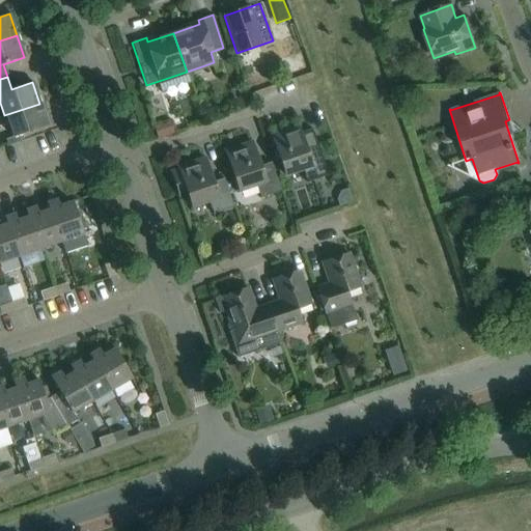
[(39,104),(4,115),(12,138),(5,140),(7,146),(23,141),(21,135),(48,126),(39,104)]
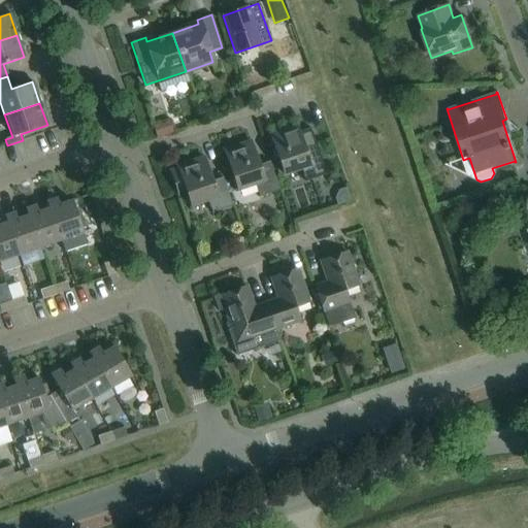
[(296,126),(270,134),(284,174),(300,169),(305,182),(326,174),(316,145),(303,150),(296,126)]
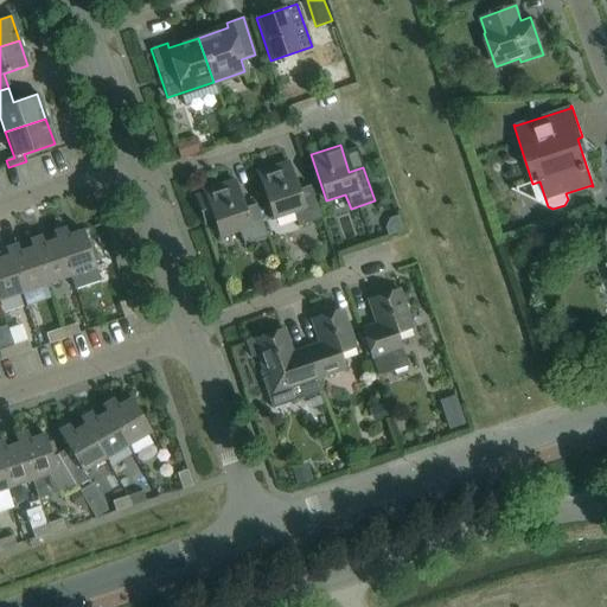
[(310,186),(296,190),(287,163),(257,173),(273,219),(293,212),(298,227),(320,219),(310,186)]
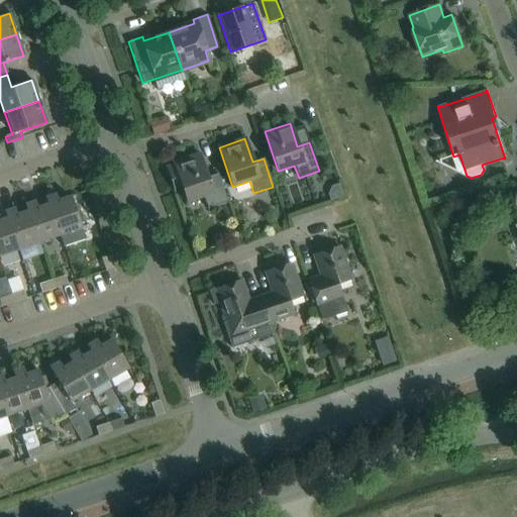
[(207,177),(199,153),(174,163),(174,166),(167,168),(174,190),(182,187),(187,202),(203,196),(207,209),(227,202),(217,174),(207,177)]
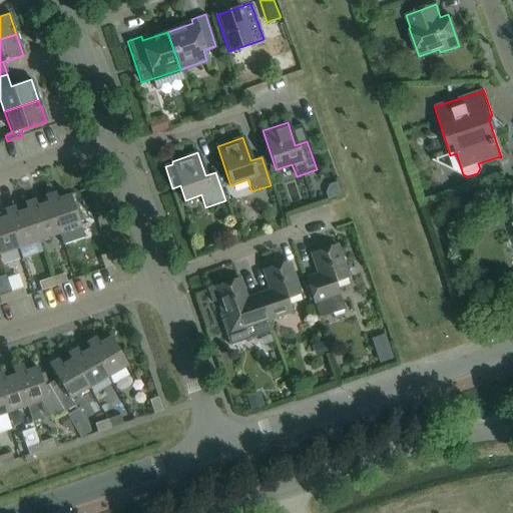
[(45,195),(59,233),(80,226),(69,194),(57,199),(55,192),(45,195)]
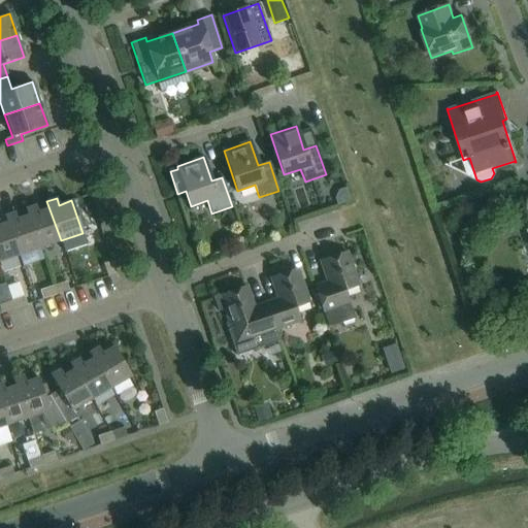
[(39,248),(61,240),(46,201),(45,202),(48,208),(37,212),(35,205),(26,208),(39,248)]
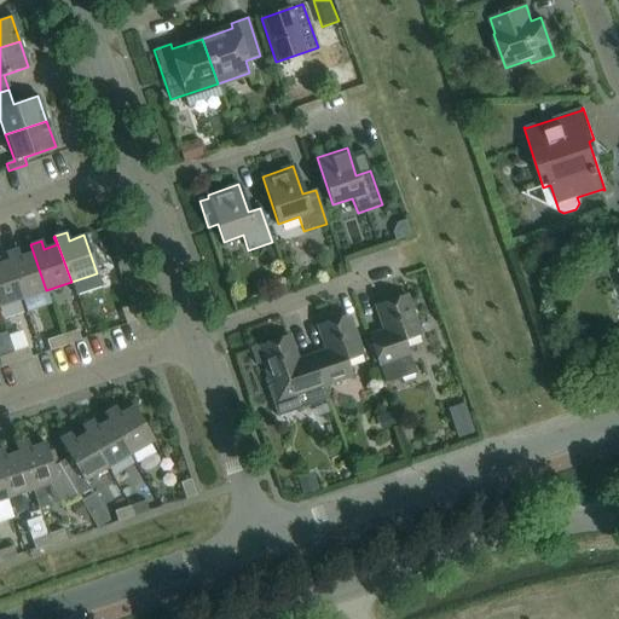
[(22,299),(46,290),(30,244),(29,246),(32,253),(19,258),(17,249),(6,254),(22,299)]
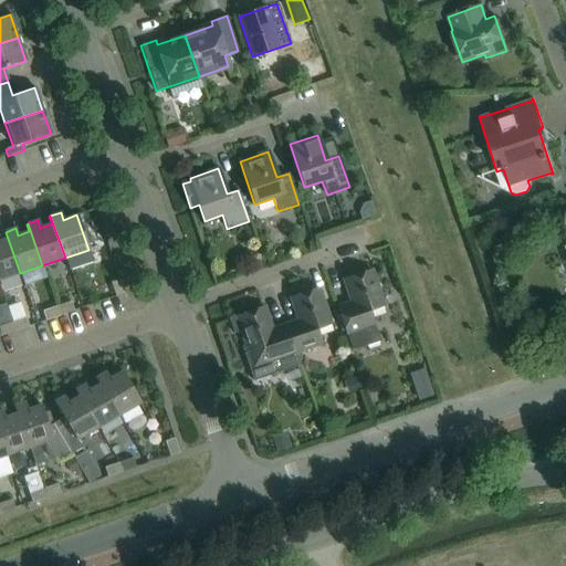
[(0,280),(20,273),(6,232),(3,232),(7,239),(0,241),(0,280)]
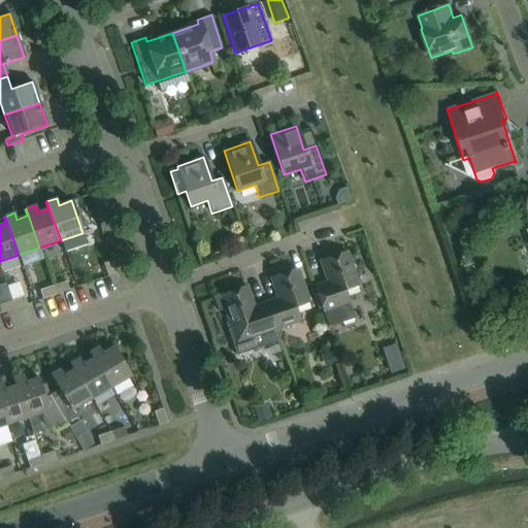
[(354,318),(350,304),(344,291),(358,287),(347,252),(320,261),(327,283),(315,287),(323,312),(328,327),(354,318)]
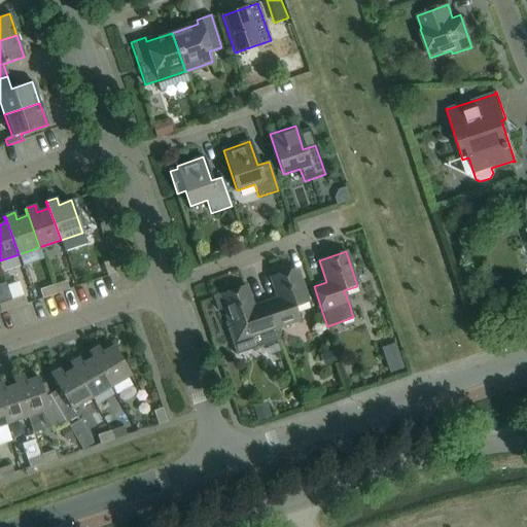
[(115,274),(111,260),(102,264),(107,277),(115,274)]
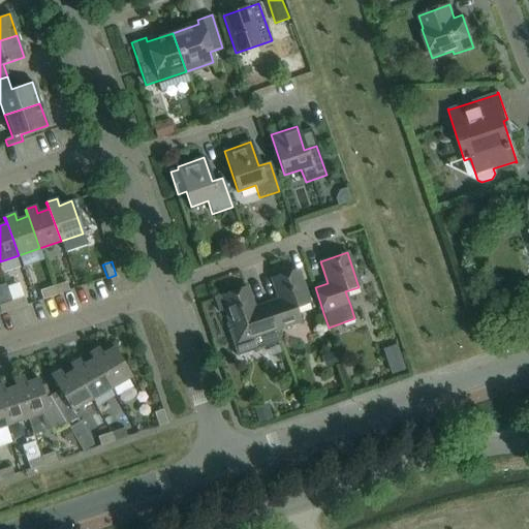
[(266,304),(275,331),(301,321),(296,308),(309,304),(298,270),(271,278),(278,300),(266,304)]
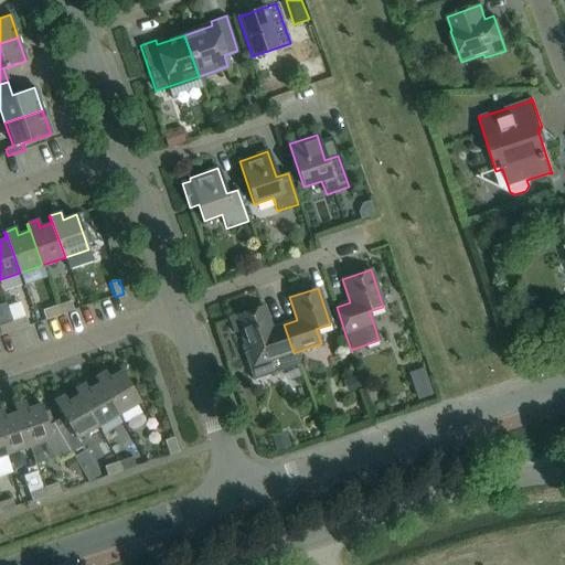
[(27,311),(41,307),(35,291),(21,296),(27,311)]
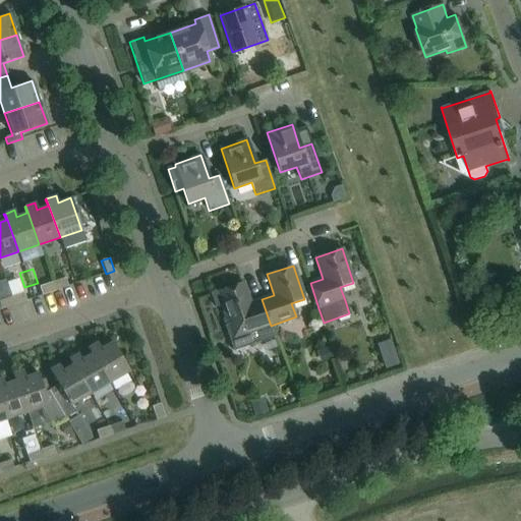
[(52,282),(55,291),(67,286),(64,278),(52,282)]
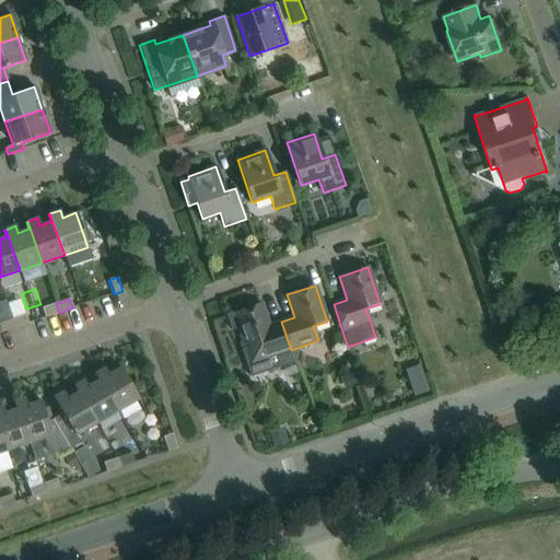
[(45,317),(59,313),(56,303),(42,308),(45,317)]
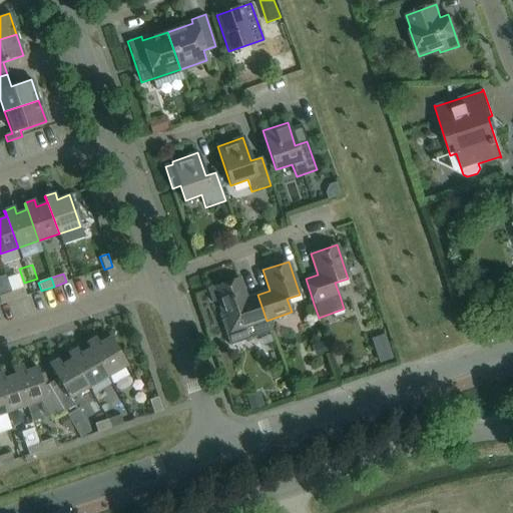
[(267,321),(258,295),(245,299),(238,279),(206,290),(211,303),(218,301),(223,320),(220,321),(227,340),(239,335),(241,342),(267,333),(271,332),(267,321)]
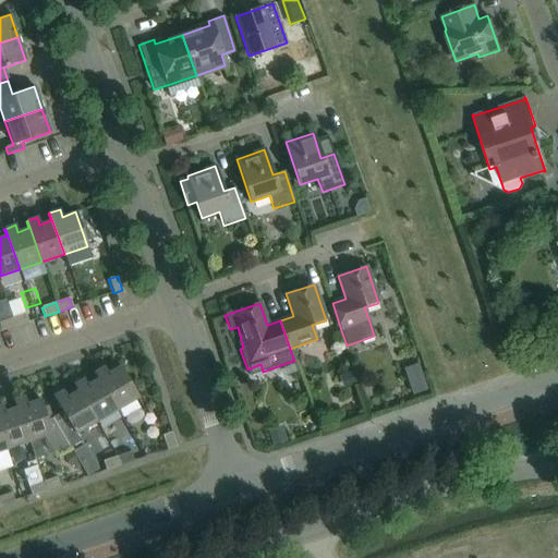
[(11,317),(14,327),(27,322),(24,313),(11,317)]
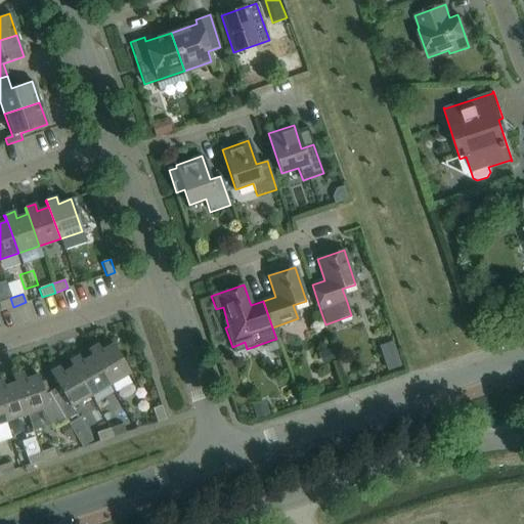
[(0,310),(0,311),(13,307),(10,298),(0,301),(0,310)]
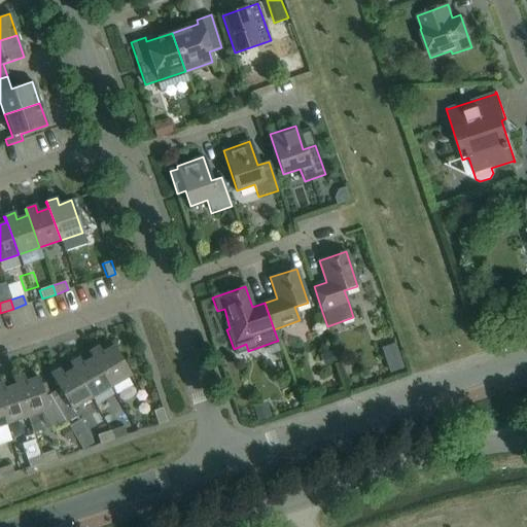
[(93,357),(110,387),(131,376),(113,346),(102,353),(98,347),(89,352),(92,358),(93,357)]
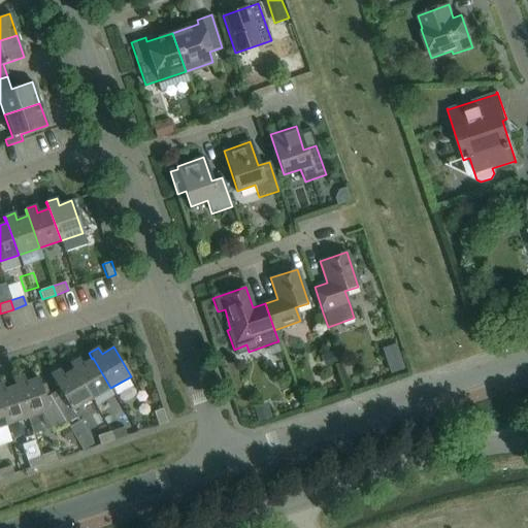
[(91,399),(110,388),(93,358),(92,359),(83,364),(78,359),(69,364),(73,370),(74,369),(91,399)]
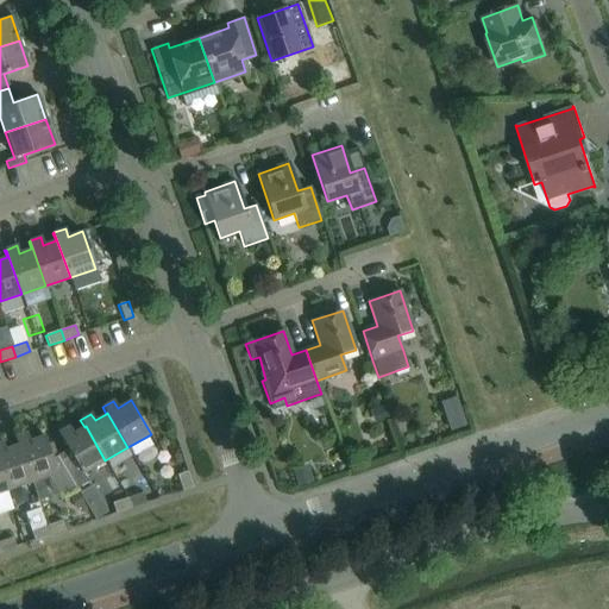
[(462,414),(446,419),(451,431),(465,426),(462,414)]
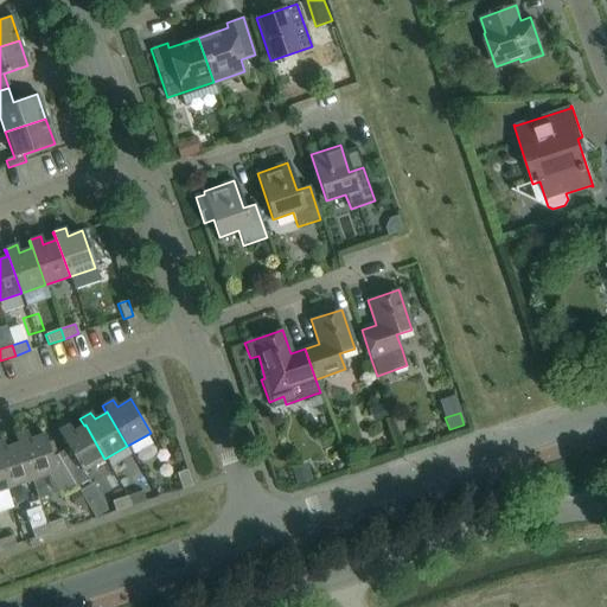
[(82,472),(104,459),(85,425),(84,426),(72,432),(69,425),(57,432),(68,448),(56,455),(75,487),(87,480),(82,472)]
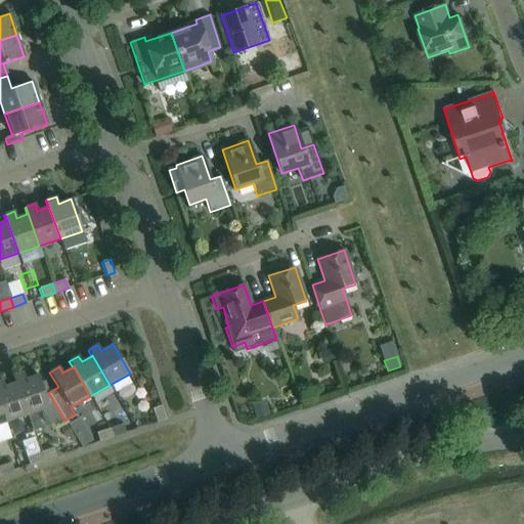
[(64,421),(48,393),(44,395),(38,375),(25,380),(23,373),(14,376),(27,415),(40,410),(53,427),(64,421)]
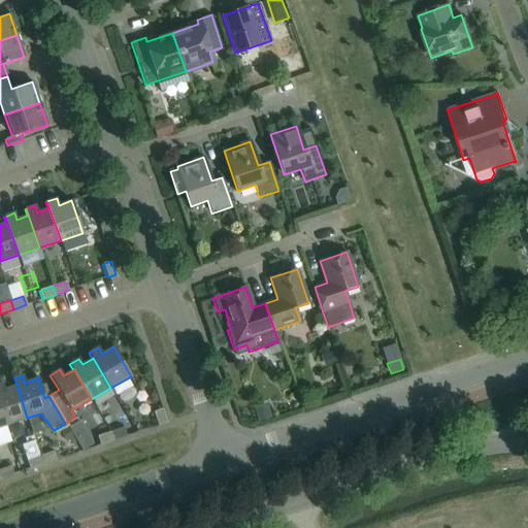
[(0,407),(6,425),(27,418),(14,378),(12,380),(14,386),(4,390),(2,383),(0,383),(0,407)]
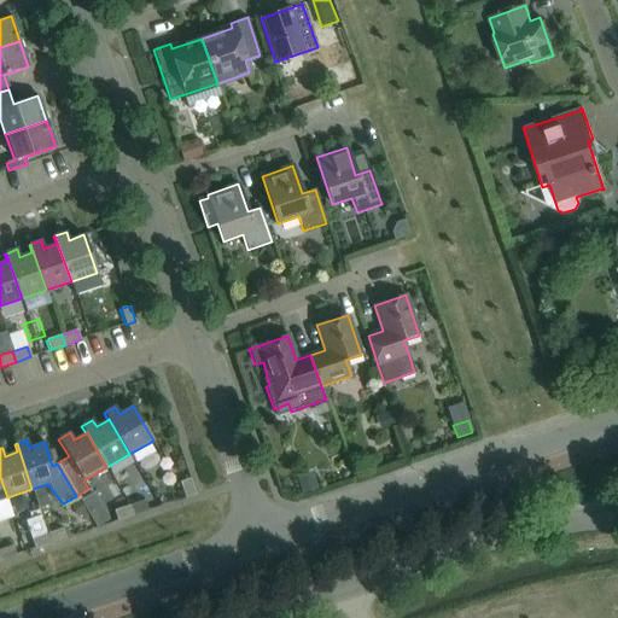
[(310,468),(296,473),(303,493),(316,488),(310,468)]
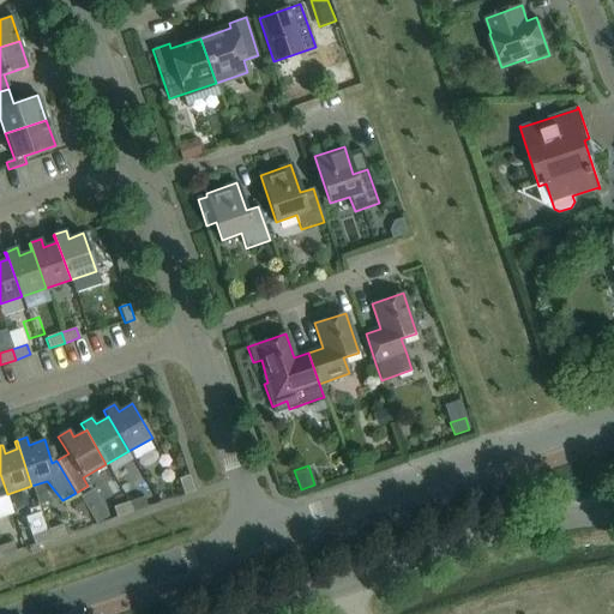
[(193,492),(188,476),(179,479),(184,494),(193,492)]
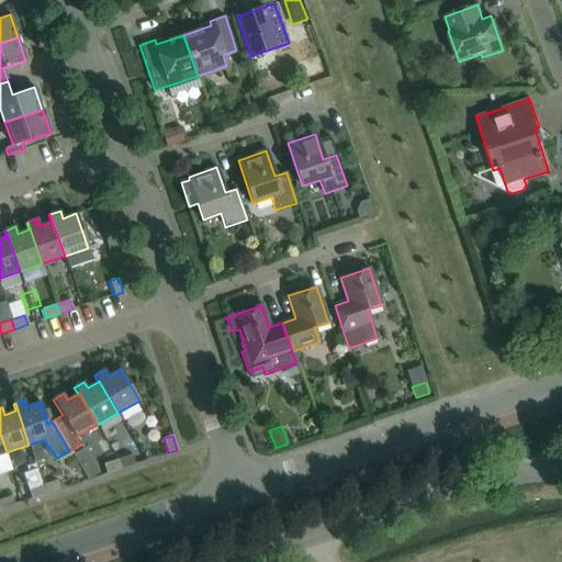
[(85,449),(72,456),(87,479),(99,472),(85,449)]
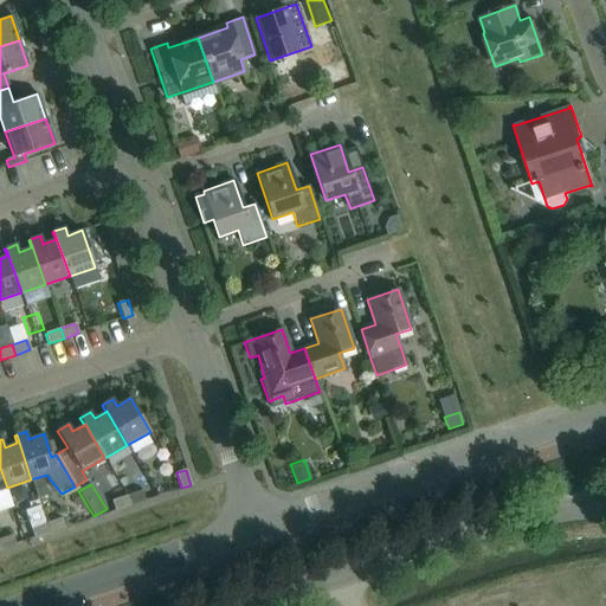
[(77,491),(70,495),(77,507),(84,502),(77,491)]
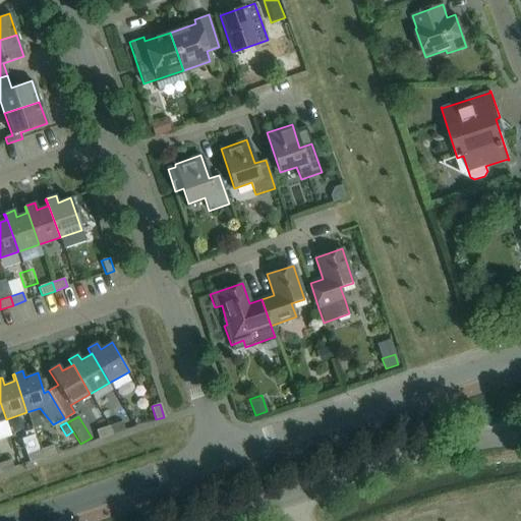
[(109,426),(112,435),(124,430),(122,422),(109,426)]
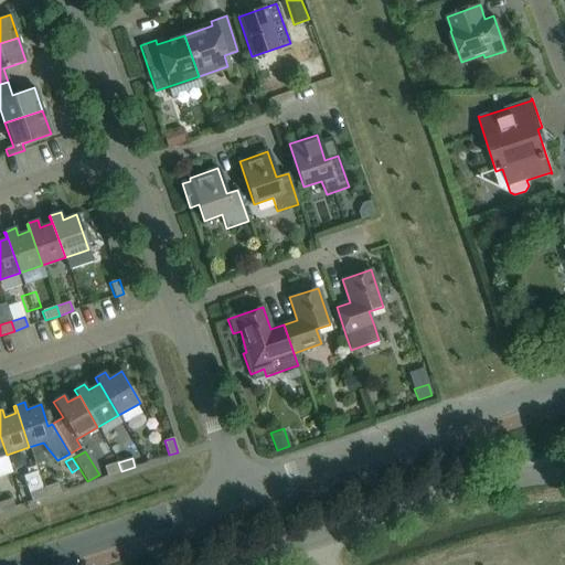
[(107,476),(121,471),(118,462),(104,467),(107,476)]
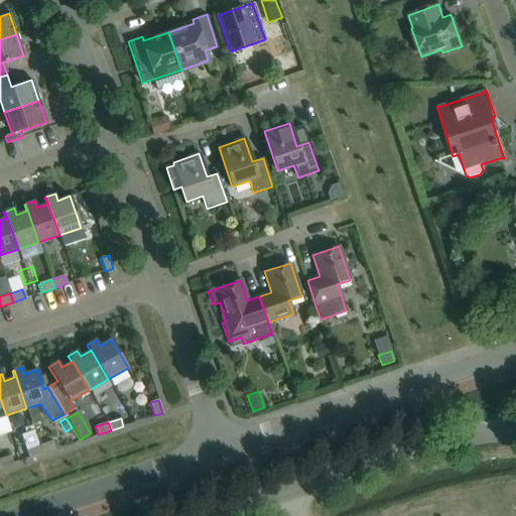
[(39,440),(51,438),(48,423),(36,425),(39,440)]
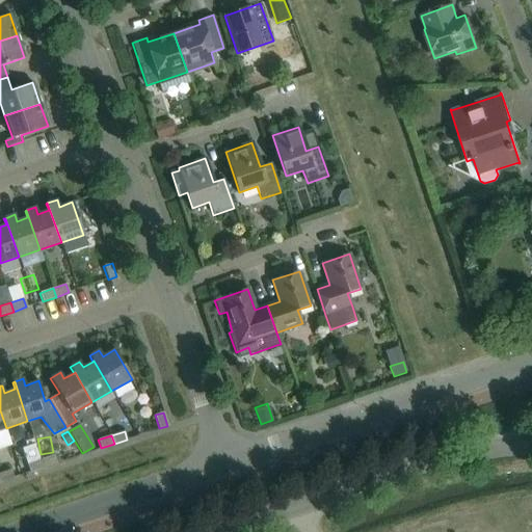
[(44,468),(41,459),(40,459),(34,443),(21,448),(27,464),(30,473),(44,468)]
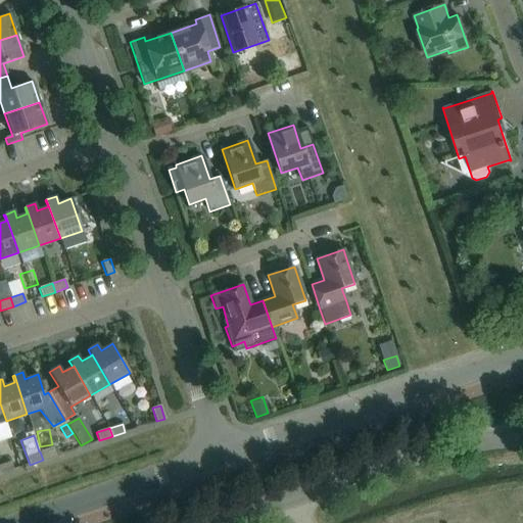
[(40,452),(43,460),(55,456),(52,447),(40,452)]
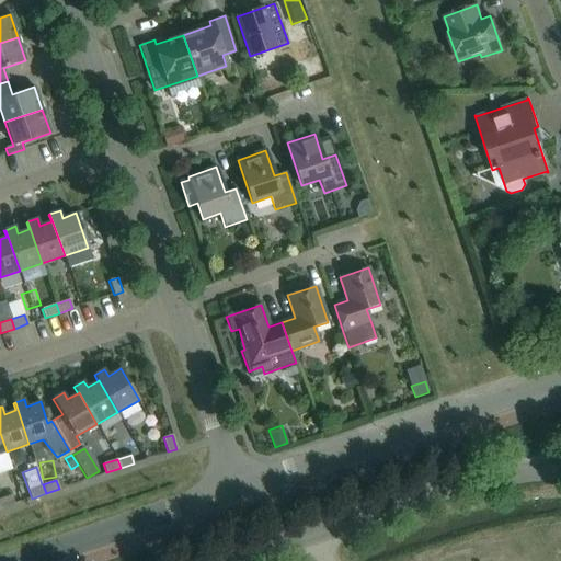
[(0,499),(0,504),(1,508),(14,504),(11,495),(0,499)]
